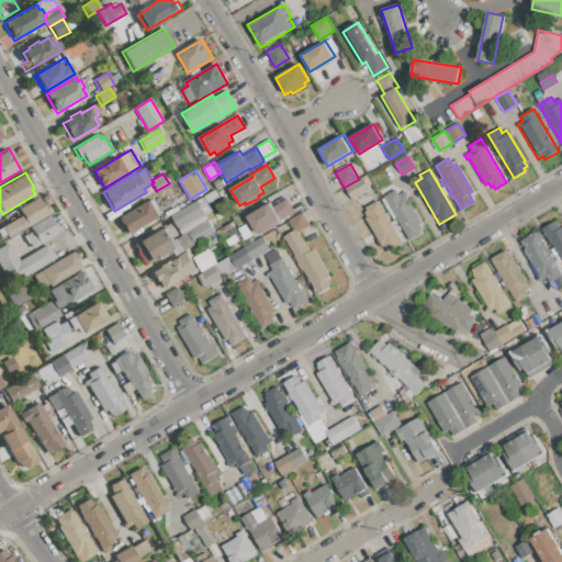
[(359,179),(362,177),(370,190),(351,201),(344,188),(359,179)]
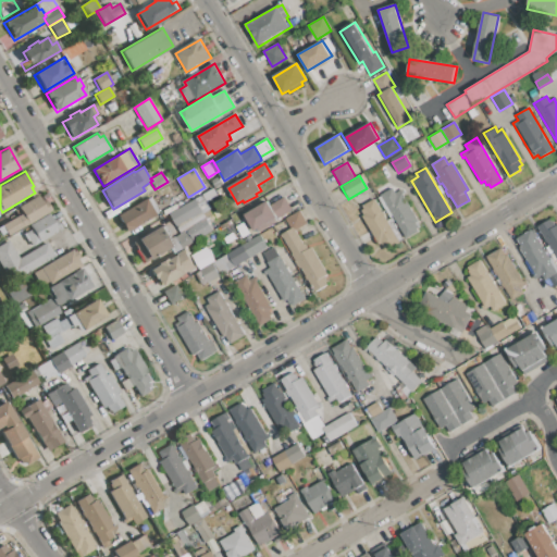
[(380,195),(392,187),(395,193),(399,189),(418,221),(413,223),(418,231),(406,238),(380,195)]
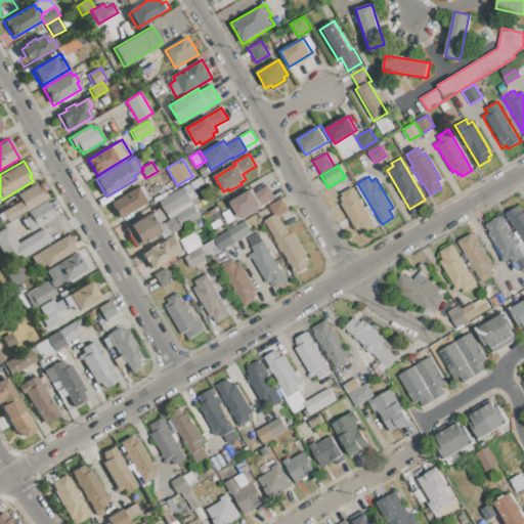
[(2,212),(20,201),(17,195),(35,184),(39,190),(42,188),(48,198),(8,222),(2,212)]
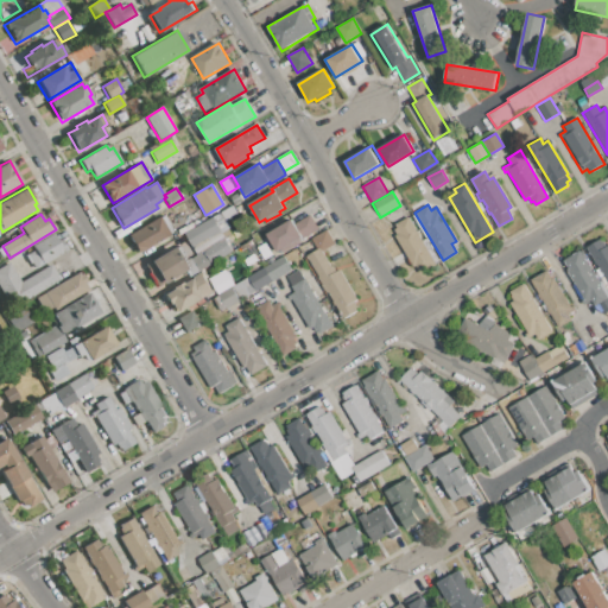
[(266,234),(291,219),(293,223),(310,214),(318,228),(304,236),(304,235),(299,239),(302,242),(283,254),(280,249),(277,252),(266,234)]
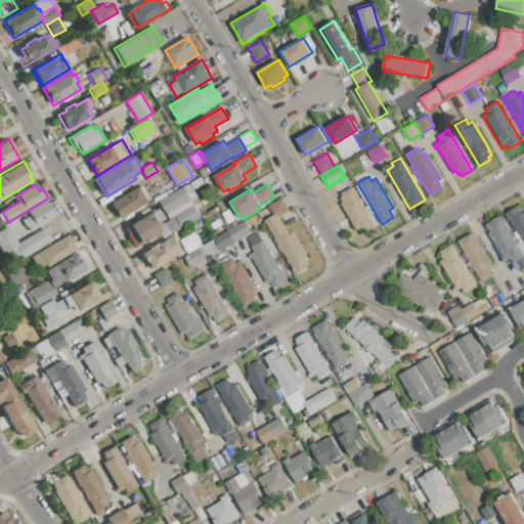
[(111,204),(140,185),(148,200),(145,202),(146,203),(120,219),(111,204)]
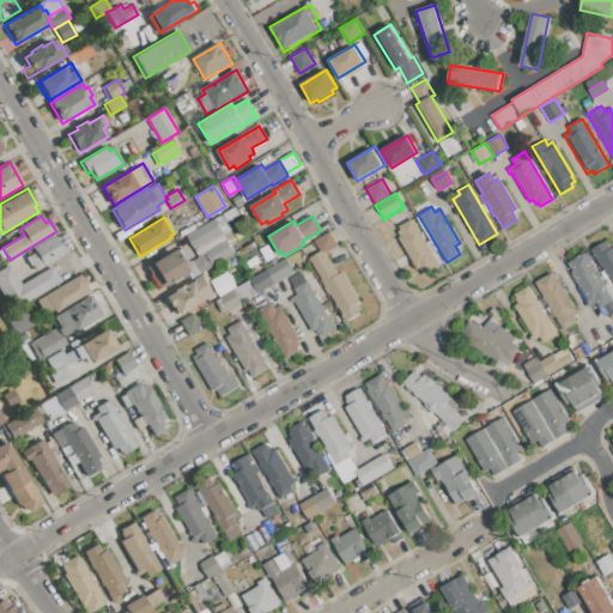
[(187,235),(213,219),(226,241),(199,256),(187,235)]
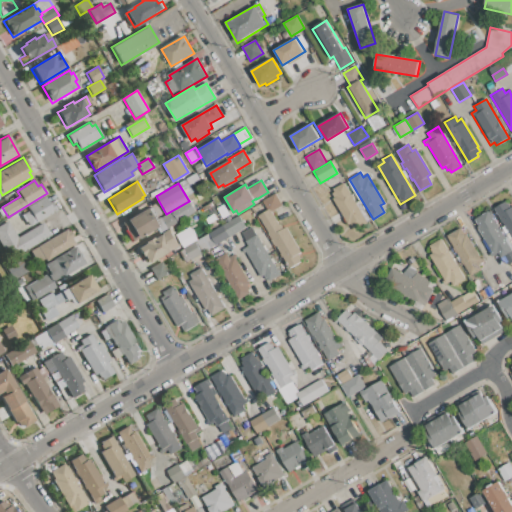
[(333,189),(343,184),(367,223),(354,231),(350,224),(348,225),(332,198),(334,197),(332,193),(335,192),(333,189)]
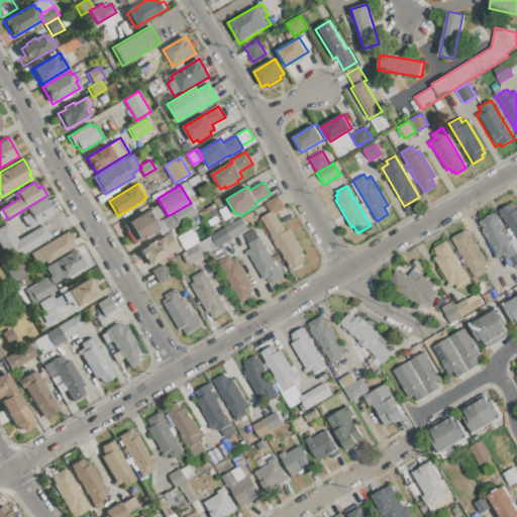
[(270,212),(265,203),(279,195),(285,207),(275,213),(273,210),(270,212)]
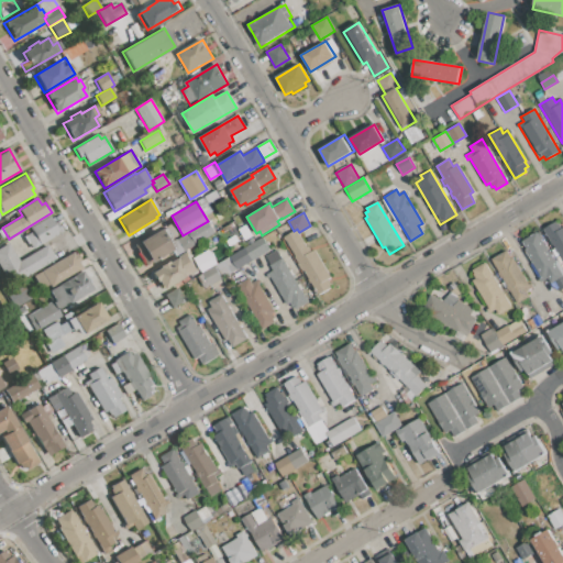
[(30,228),(48,218),(53,224),(56,222),(62,232),(32,249),(25,236),(32,232),(30,228)]
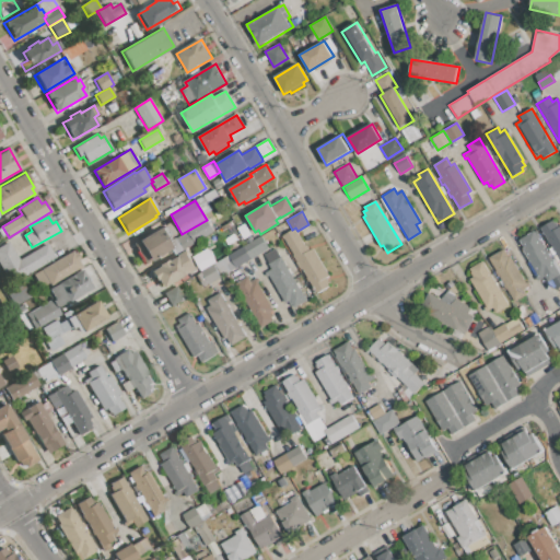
[(207,220),(213,231),(184,248),(176,237),(182,234),(207,220)]
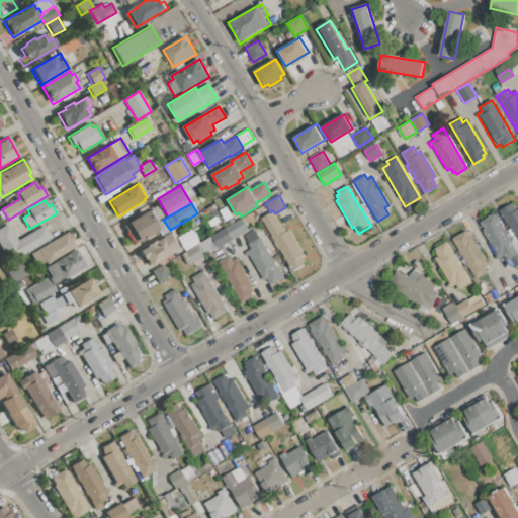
[(517,241),(500,210),(511,204),(514,210),(517,208),(517,241)]
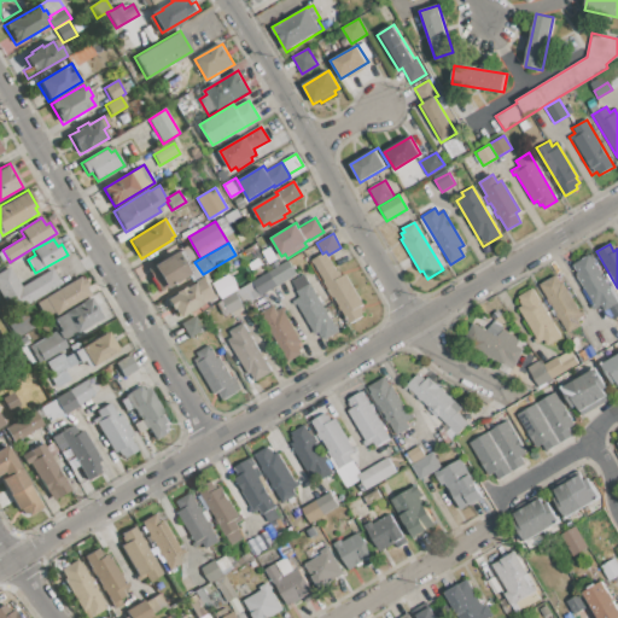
[(261,251),(269,246),(277,258),(268,263),(261,251)]
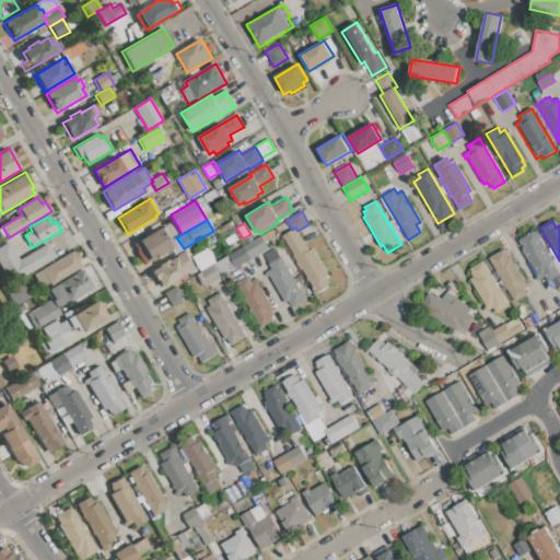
[(132,245),(160,229),(161,231),(165,228),(173,240),(167,243),(171,249),(170,249),(144,265),(132,245)]
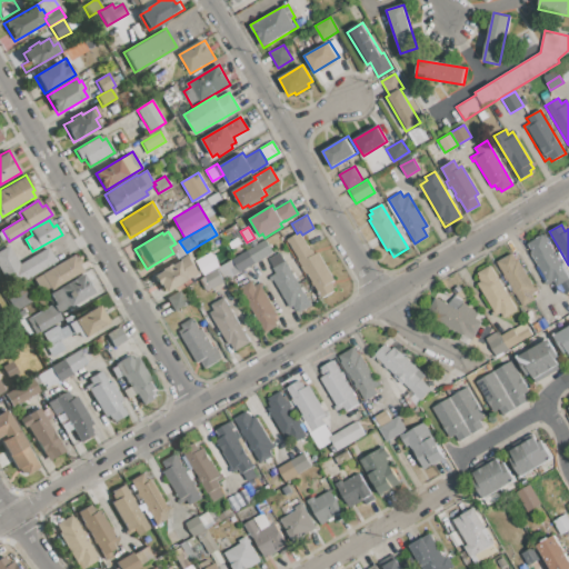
[(287,239),(297,233),(300,231),(302,235),(315,255),(318,252),(335,280),(330,282),(335,290),(320,299),(297,259),(298,258),(287,239)]
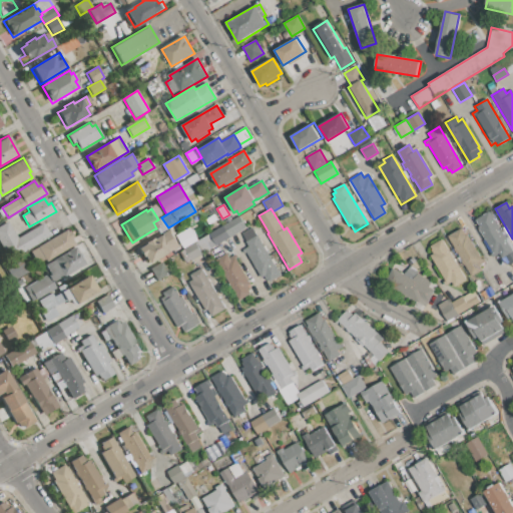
[(476,218),(490,210),(512,249),(512,251),(500,260),(496,254),(493,257),(477,228),(480,226),(476,218)]
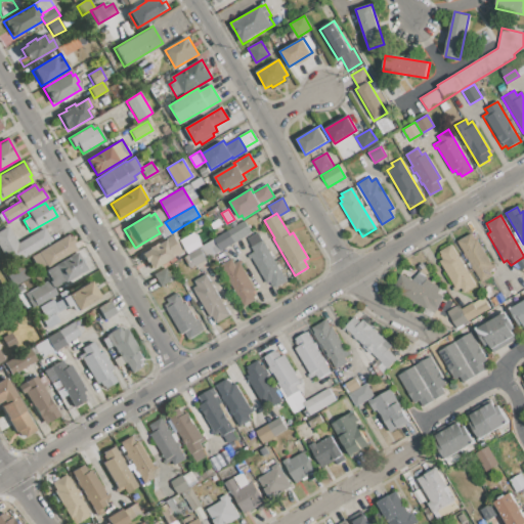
[(227,230),(245,220),(252,232),(234,243),(227,230)]
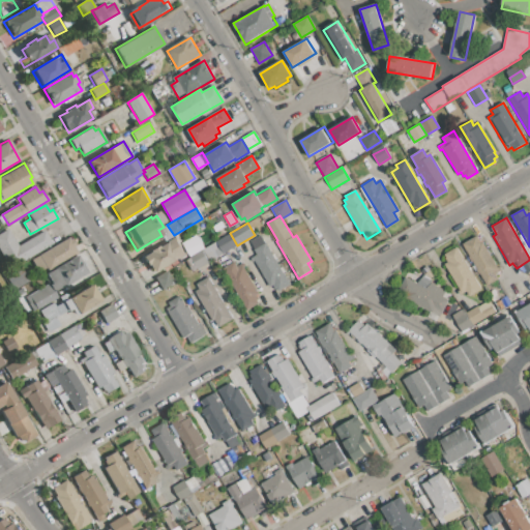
[(167,225),(174,235),(174,237),(165,242),(160,236),(162,236),(158,230),(164,227),(167,225)]
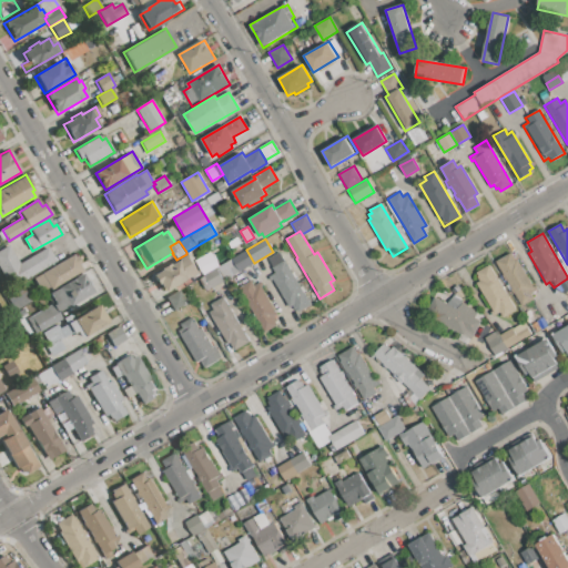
[(0,269),(0,251),(9,246),(19,264),(48,247),(57,262),(11,288),(0,269)]
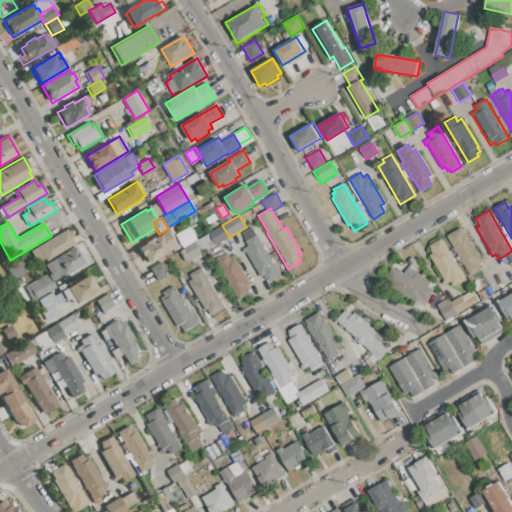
[(208,233),(222,225),(229,237),(215,245),(208,233)]
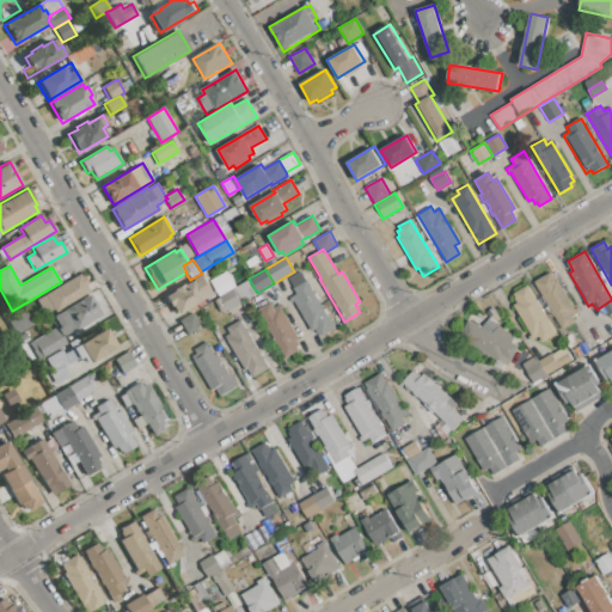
[(288,279),(300,271),(335,329),(322,336),(320,332),(317,334),(314,329),(311,331),(291,297),(297,293),(288,279)]
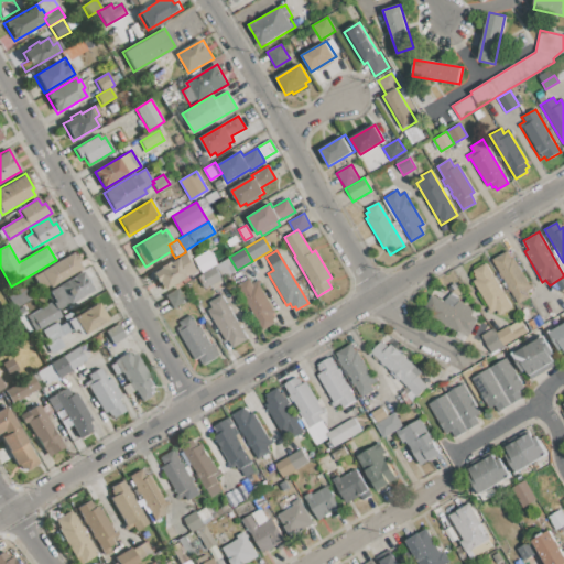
[(33,277),(73,252),(82,267),(42,290),(33,277)]
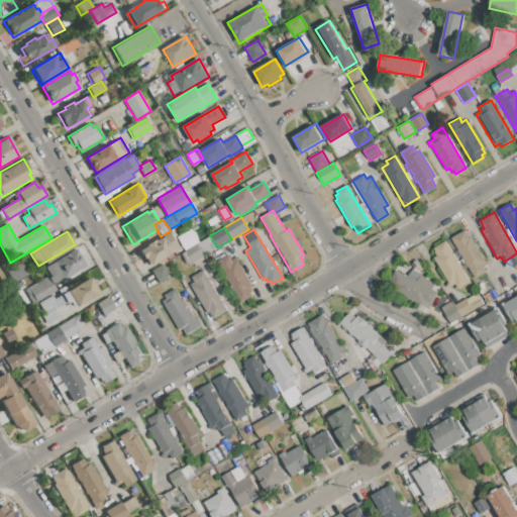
[(186,250),(179,239),(192,231),(199,242),(197,243),(186,250)]
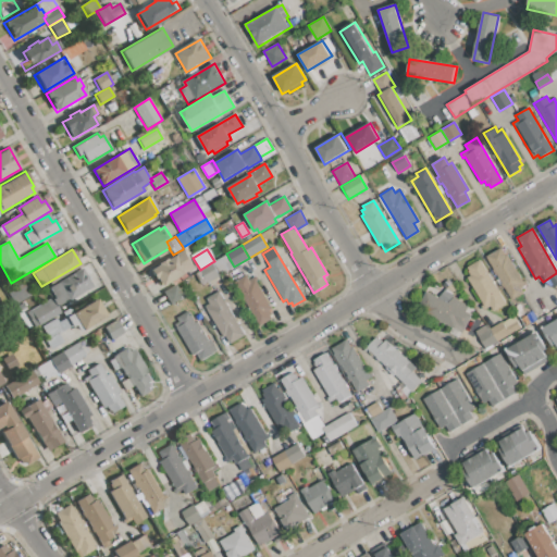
[(503,257),(509,254),(528,284),(520,287),(524,294),(514,300),(487,256),(498,249),(503,257)]
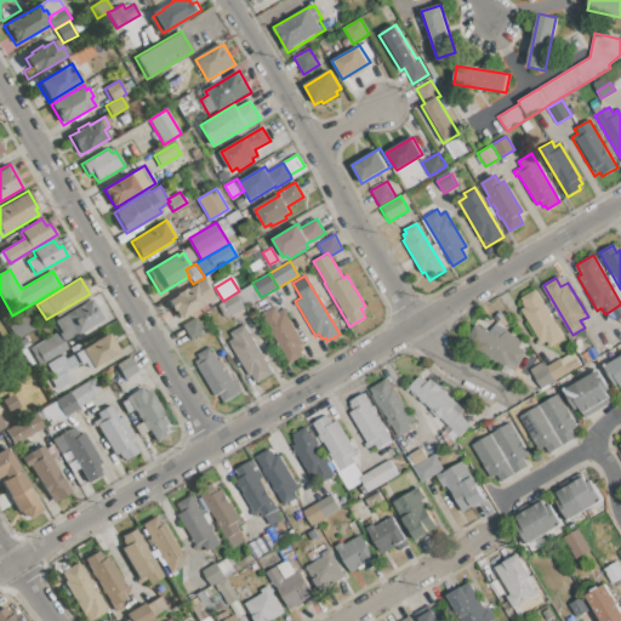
[(170,301),(206,279),(217,298),(181,319),(170,301)]
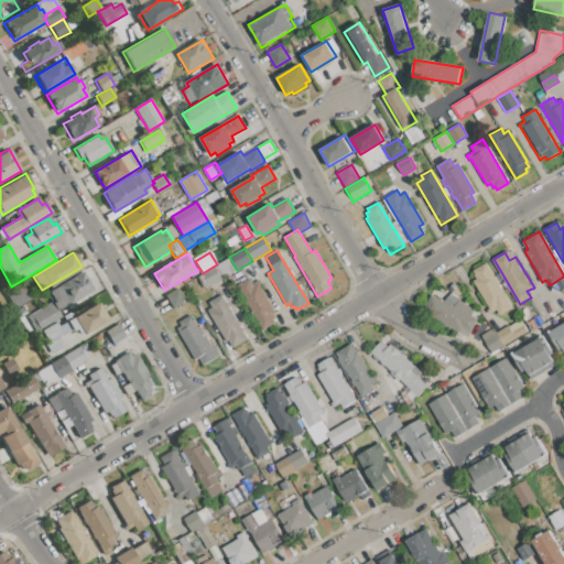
[(215,266),(217,264),(229,257),(237,270),(223,279),(215,266)]
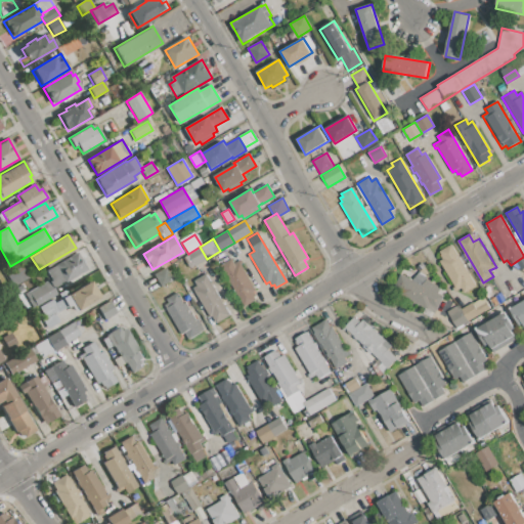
[(460,288),(456,290),(439,261),(443,259),(439,251),(451,244),(476,286),(463,293),(460,288)]
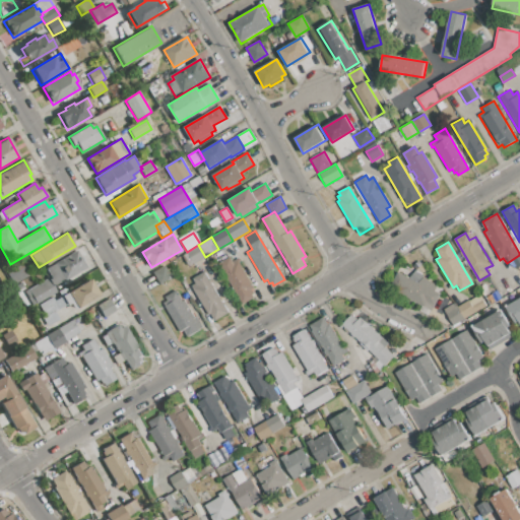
[(187,252),(198,245),(205,257),(194,264),(187,252)]
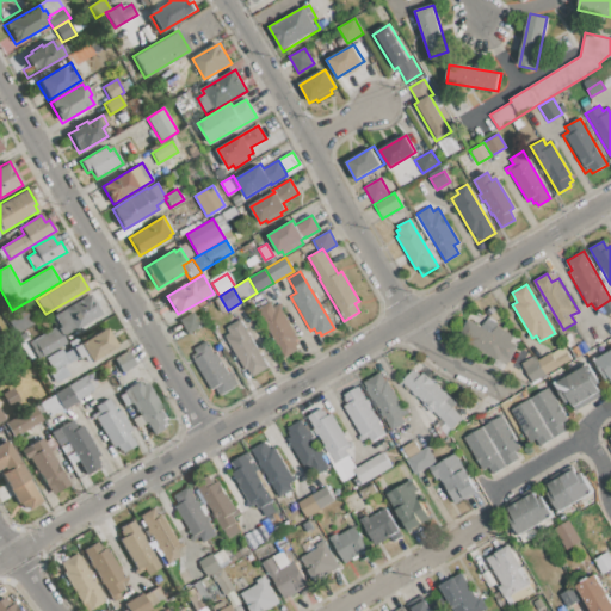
[(30,344),(60,326),(53,315),(88,294),(100,314),(62,337),(67,344),(39,359),(30,344)]
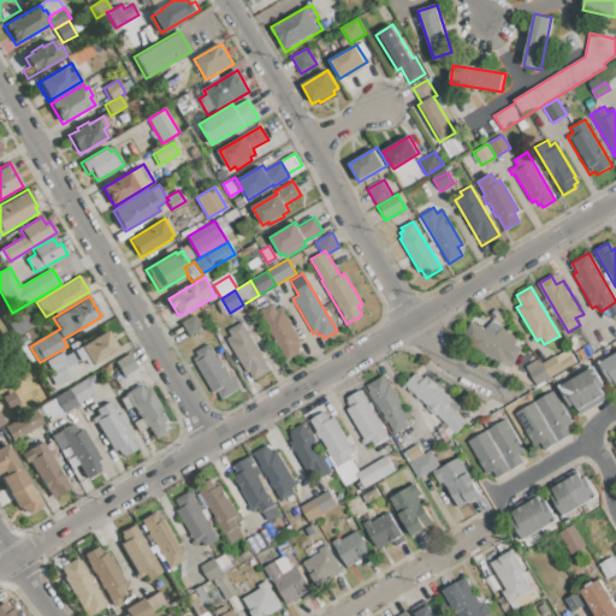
[(258,312),(272,303),(276,309),(283,306),(285,309),(283,311),(301,341),(298,343),(301,347),(298,348),(301,353),(286,361),(258,312)]
